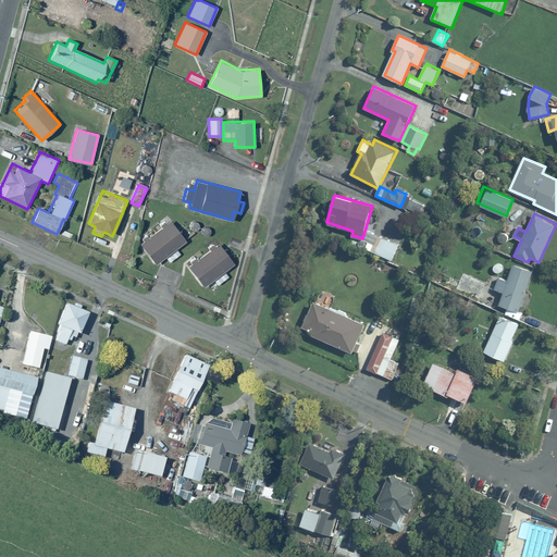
[(144,239),(139,243),(157,263),(164,257),(170,263),(182,254),(177,248),(187,240),(170,220),(165,223),(164,221),(160,224),(162,226),(149,237),(147,235),(143,238),(144,239)]
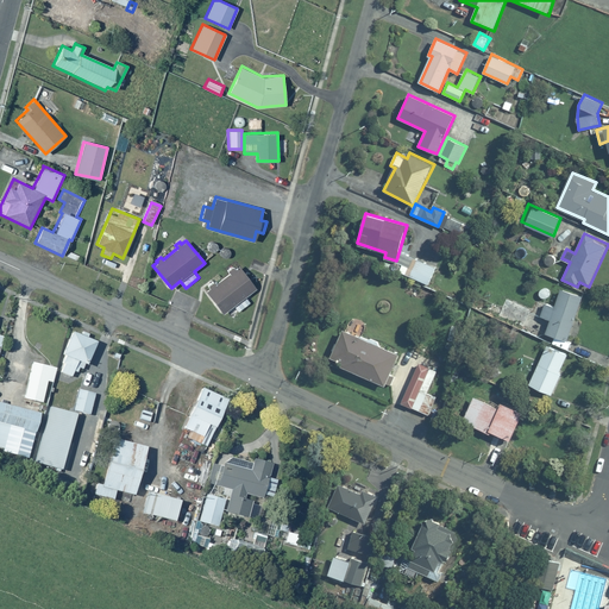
[(437,268),(415,258),(410,268),(403,265),(400,271),(428,284),(437,268)]
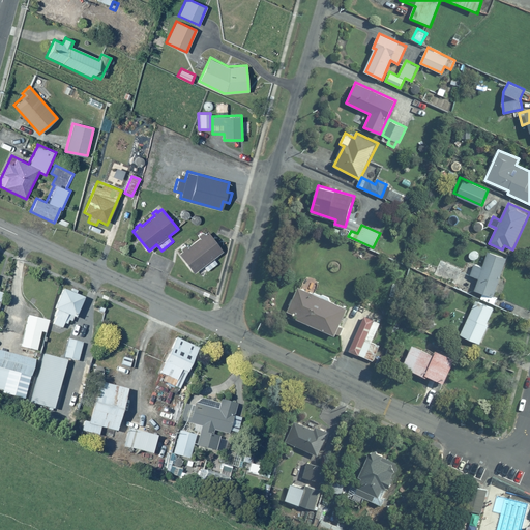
[(183,249),(179,253),(194,272),(203,266),(207,271),(218,263),(213,257),(223,251),(208,231),(204,233),(203,231),(198,235),(200,237),(187,246),(186,244),(181,247),(183,249)]
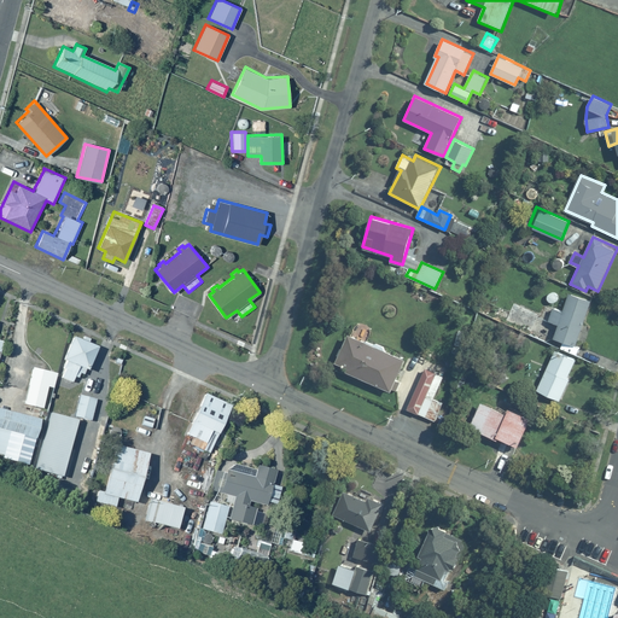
[(577,345),(592,302),(570,295),(564,312),(553,308),(549,320),(560,324),(555,338),(577,345)]
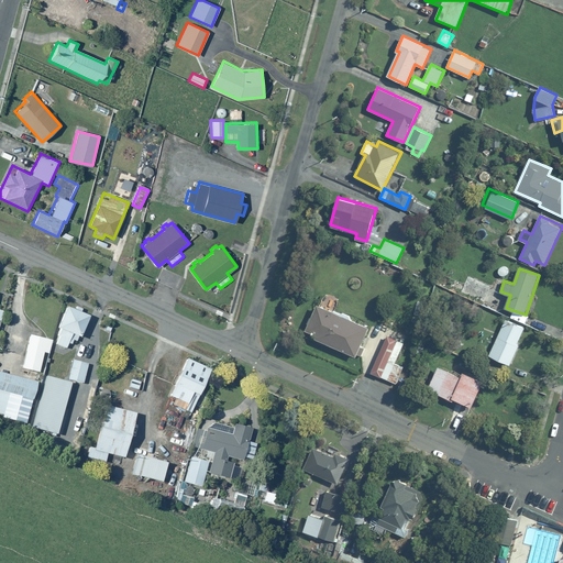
[(493,287),(467,275),(460,291),(485,304),(493,287)]
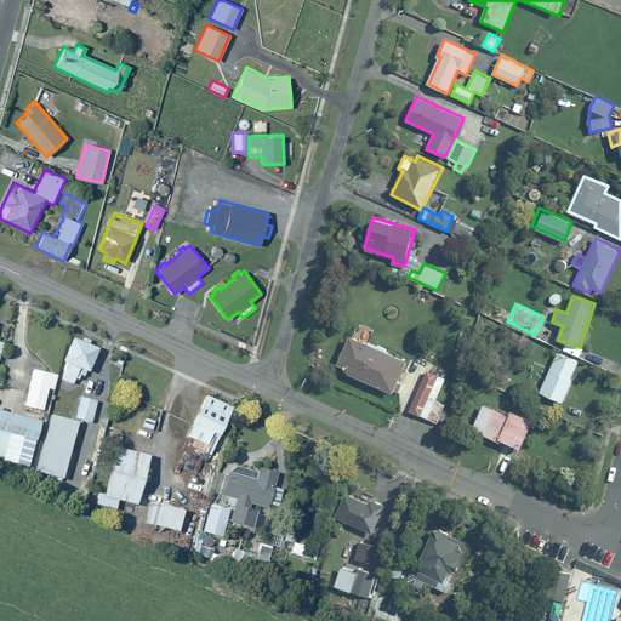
[(409,360),(351,332),(337,362),(351,369),(349,372),(393,394),(409,360)]
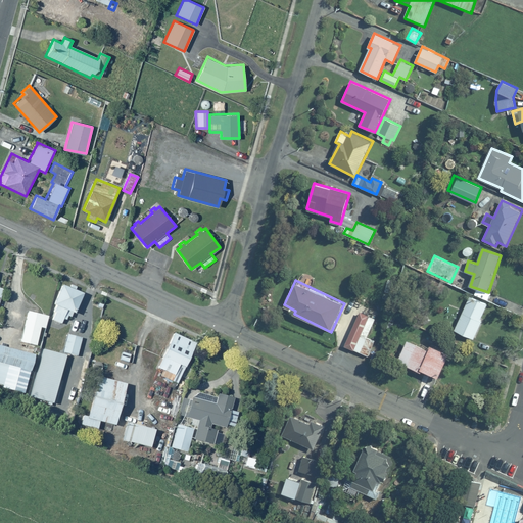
[(83,292),(61,283),(53,302),(56,304),(51,318),(62,323),(67,310),(75,313),(83,292)]
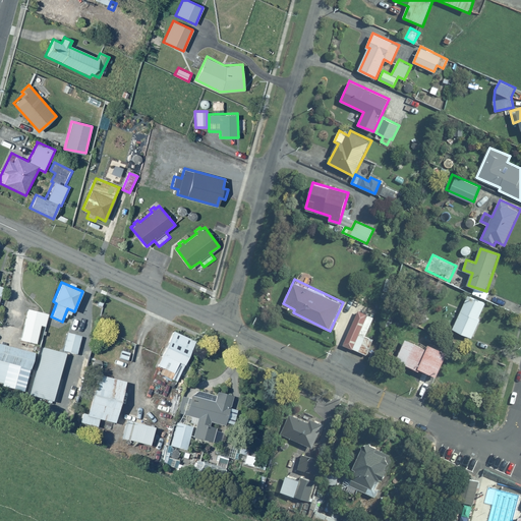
[(486,301),(468,293),(452,328),(473,338),(481,319),(479,317),(486,301)]
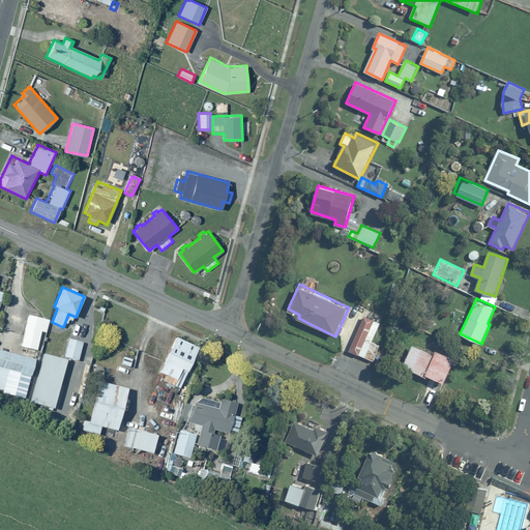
[(50,318),(29,314),(22,347),(38,351),(41,333),(47,334),(50,318)]
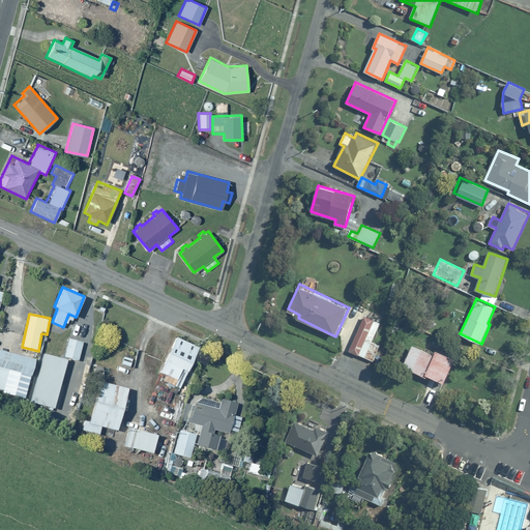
[(381,322),(365,315),(350,351),(373,361),(381,344),(374,341),(381,322)]
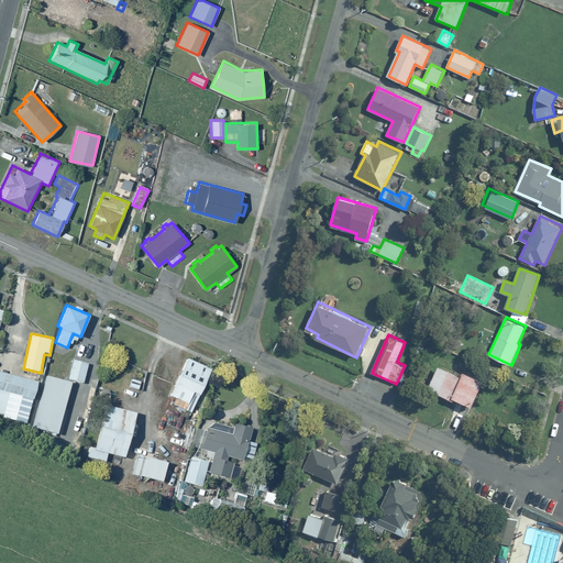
[(212,368),(187,357),(169,394),(176,397),(174,404),(190,412),(212,368)]
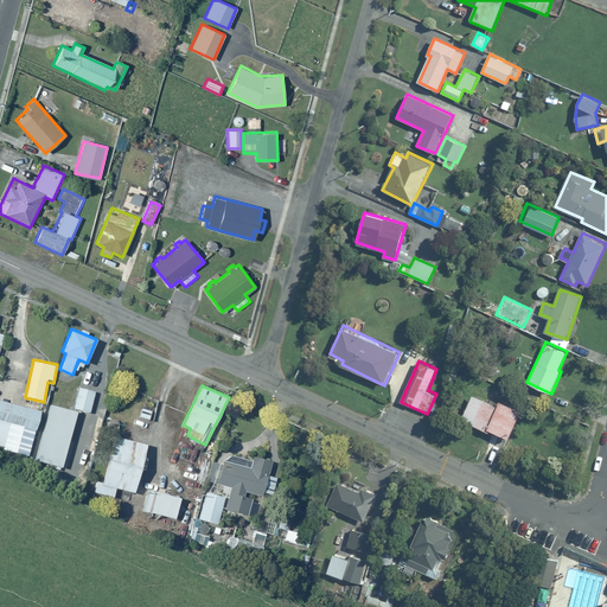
[(95,390),(78,387),(72,409),(89,413),(95,390)]
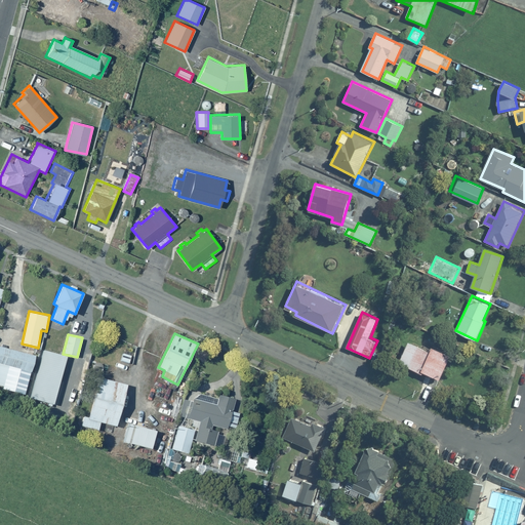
[(410,339),(399,362),(422,373),(423,371),(441,379),(453,353),(425,338),(421,346),(410,339)]
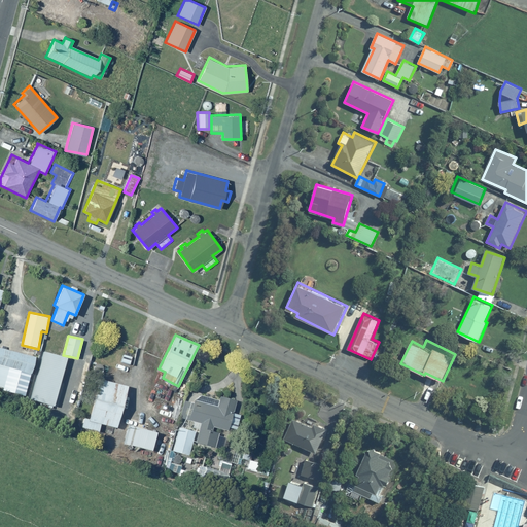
[(34,357),(0,348),(0,390),(25,397),(34,357)]
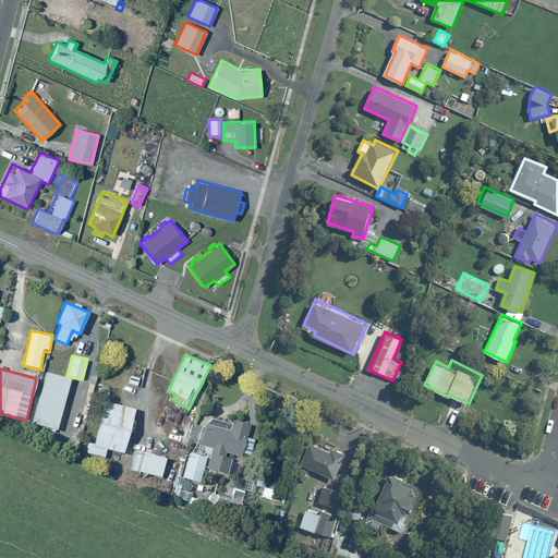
[(57,431),(71,378),(45,372),(31,424),(57,431)]
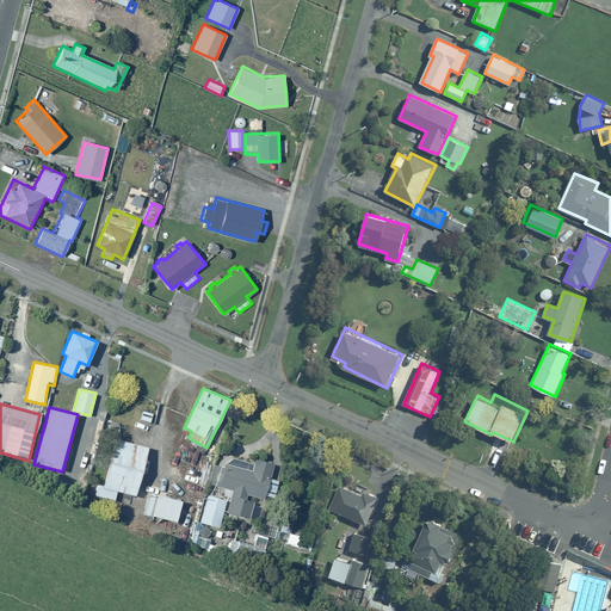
[(153,413),(142,411),(140,420),(149,424),(153,413)]
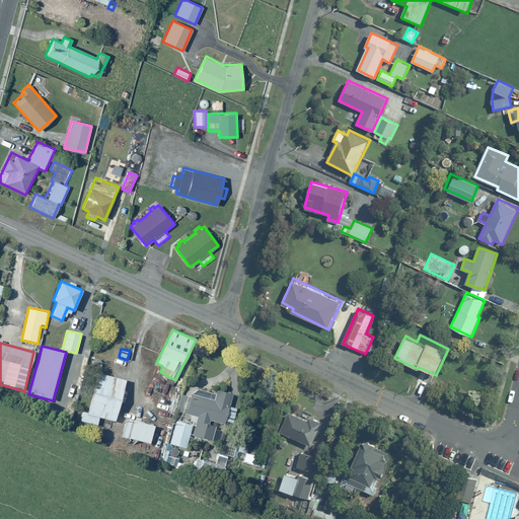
[(125,379),(95,372),(85,413),(81,412),(79,420),(96,425),(98,418),(114,422),(125,379)]
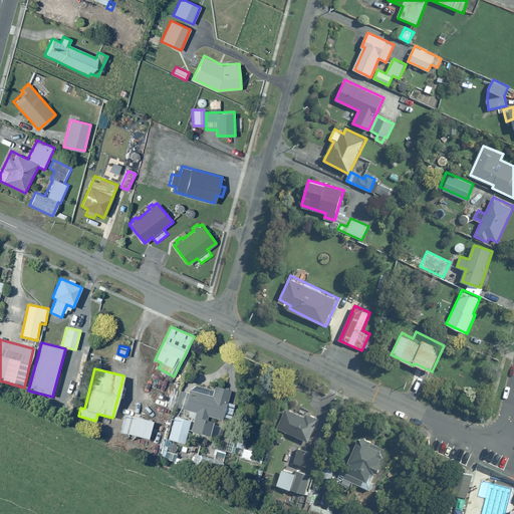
[(179,391),(175,408),(195,412),(190,433),(210,438),(213,423),(207,422),(208,418),(222,421),(229,391),(215,388),(214,392),(194,387),(193,390),(189,389),(188,393),(179,391)]
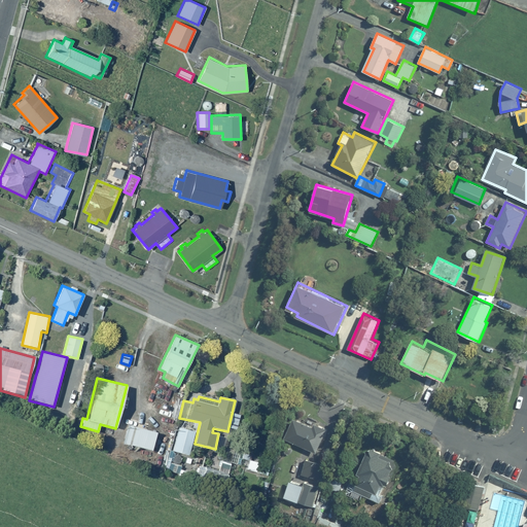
[(293,418),(285,437),(317,453),(328,429),(315,423),(313,427),(293,418)]
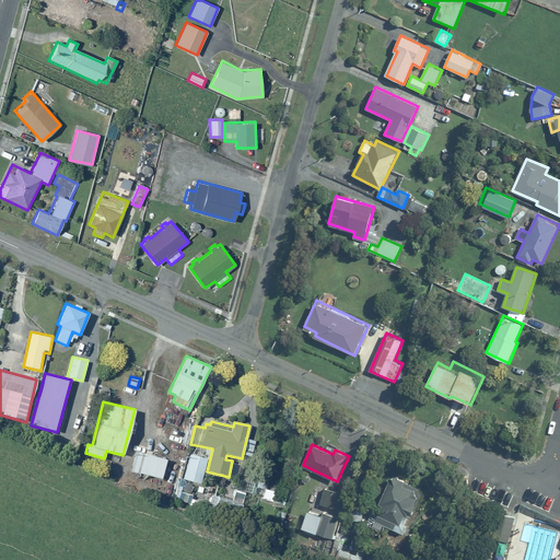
[(137,452),(131,471),(162,479),(167,459),(137,452)]
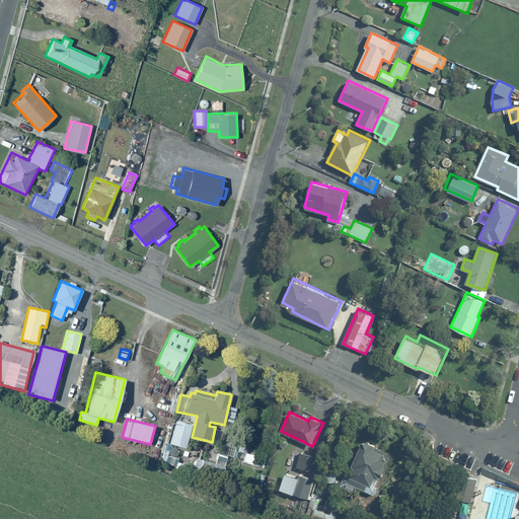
[(193,424),(176,420),(168,444),(184,449),(193,424)]
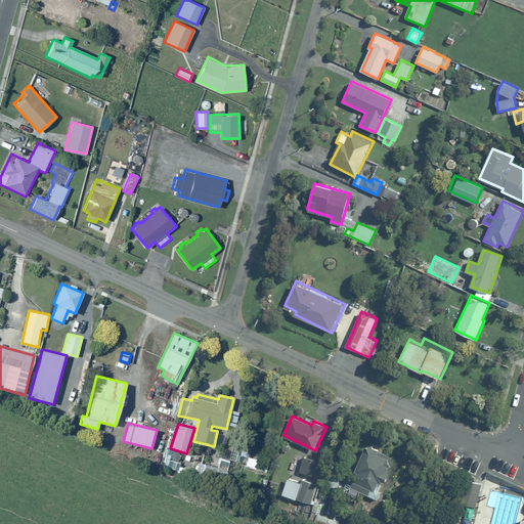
[(395,461),(366,445),(352,472),(359,475),(353,487),(379,500),(383,492),(379,490),(384,481),(387,483),(392,473),(390,472),(395,461)]
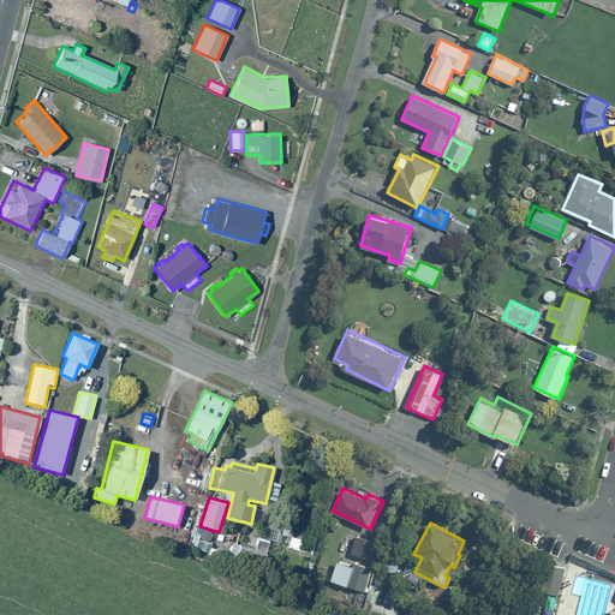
[(292,537),(288,550),(311,555),(315,543),(292,537)]
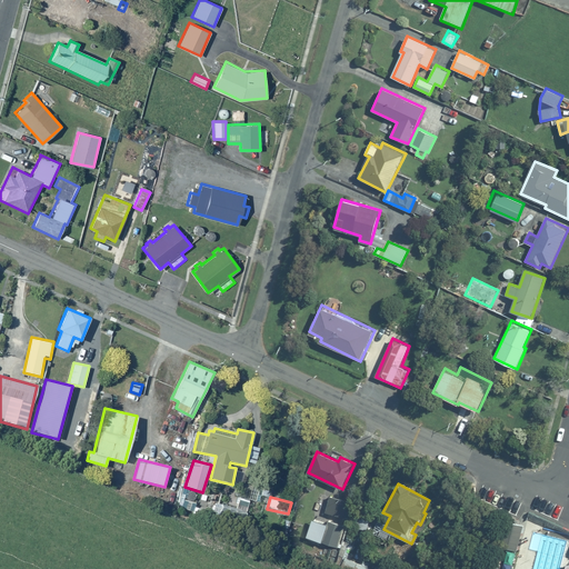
[(350,501),(331,497),(327,513),(347,518),(350,501)]
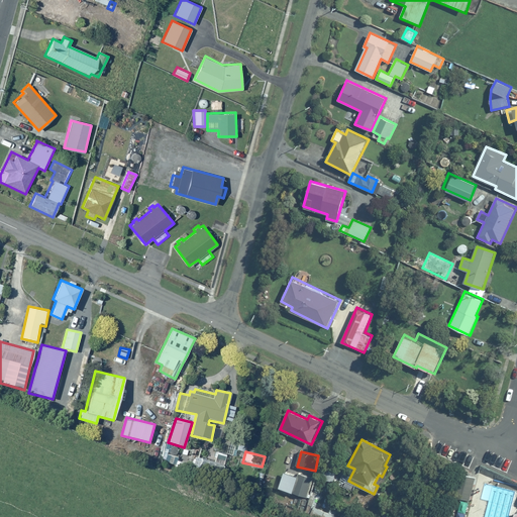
[(226,454),(217,452),(215,459),(202,455),(197,474),(219,480),(226,454)]
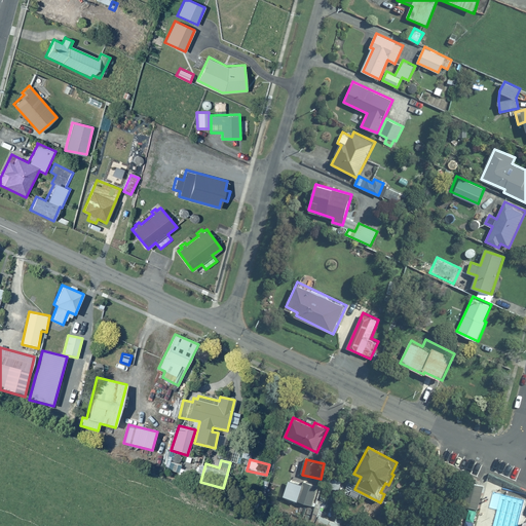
[(333,475),(330,487),(341,490),(344,477),(333,475)]
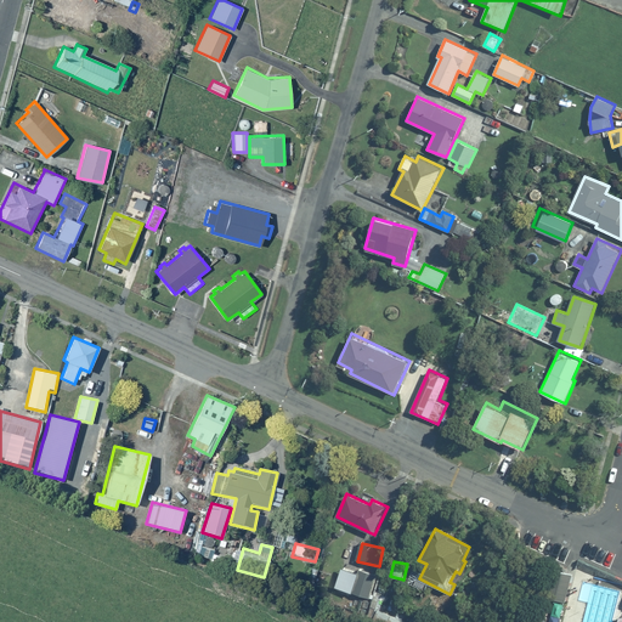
[(344,567),(337,588),(371,599),(379,574),(361,569),(360,572),(344,567)]
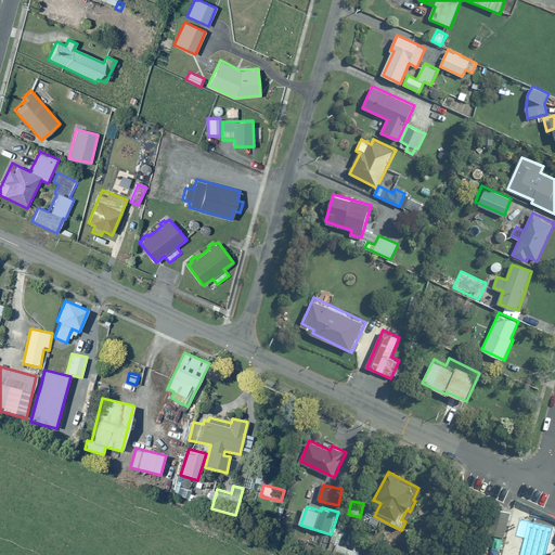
[(505,538),(511,514),(493,510),(488,533),(505,538)]
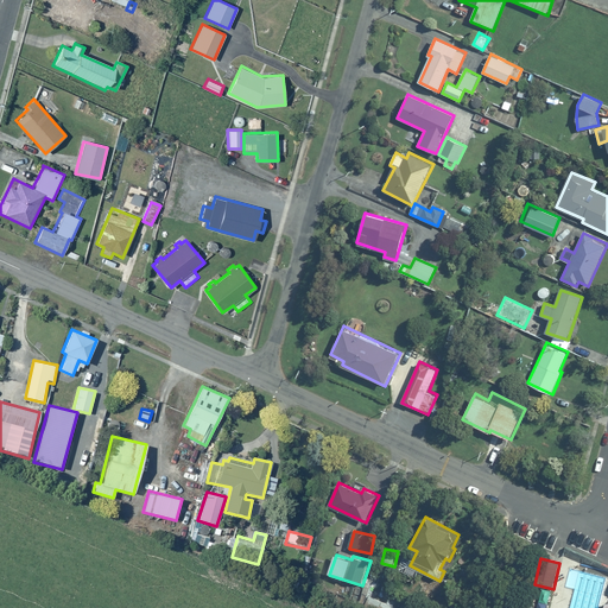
[(356,605),(363,607),(362,607),(397,607),(398,607),(372,595),(378,583),(369,578),(356,605)]
